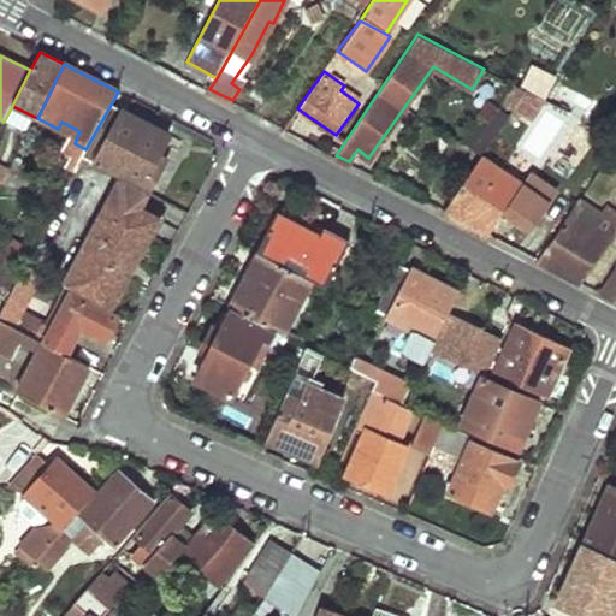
[(508,93),(519,100),(526,90),(514,84),(508,93)]
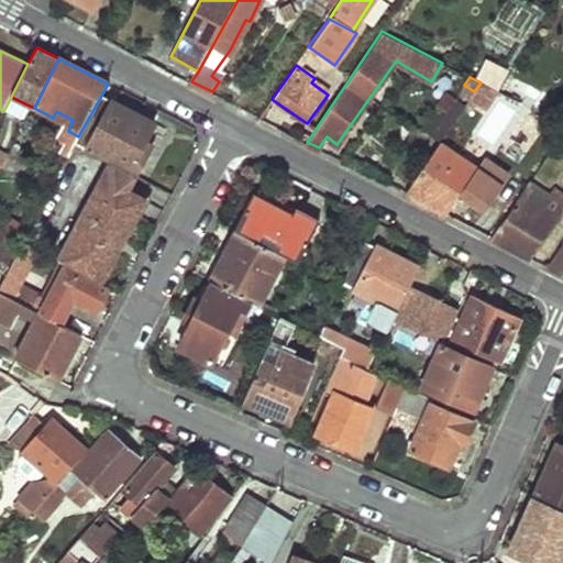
[(474,91),(466,102),(472,107),(475,103),(486,110),(498,91),(481,83),(474,91)]
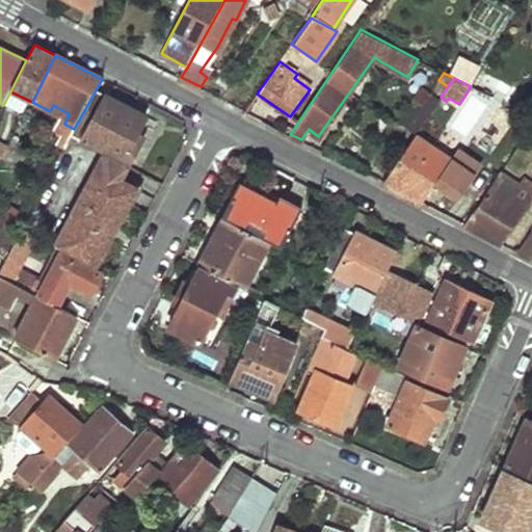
[(398,118),(417,131),(437,101),(419,88),(398,118)]
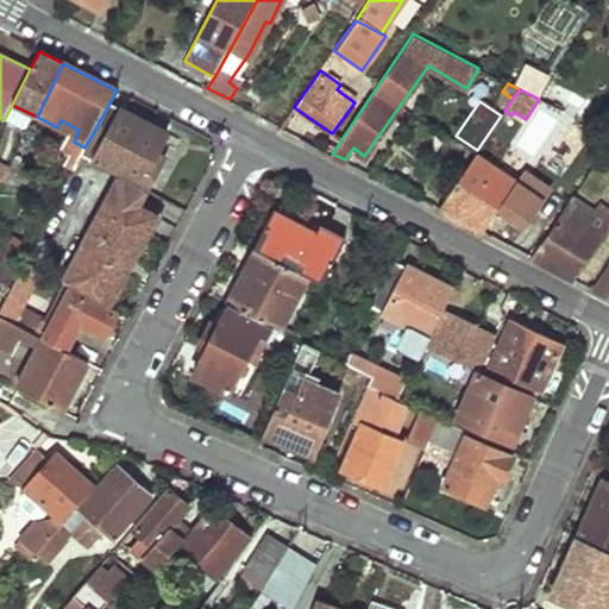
[(85,148),(80,155),(119,176),(148,192),(176,139),(110,104),(85,148)]
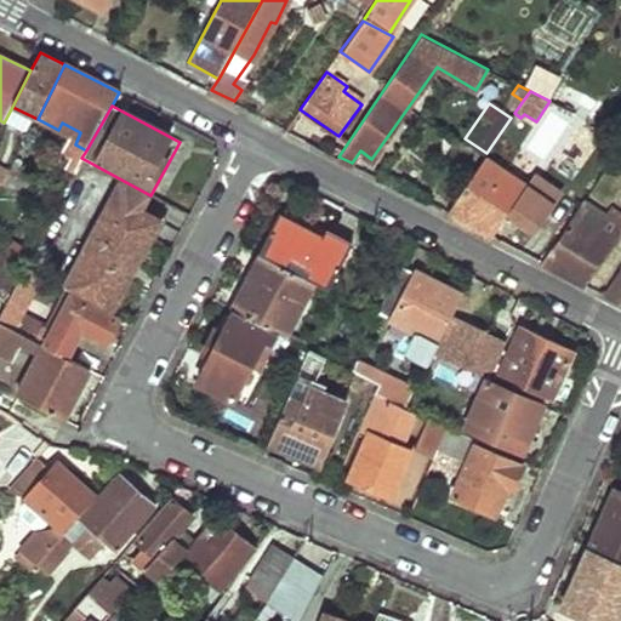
[(484,157),(448,210),(494,234),(527,183),(484,157)]
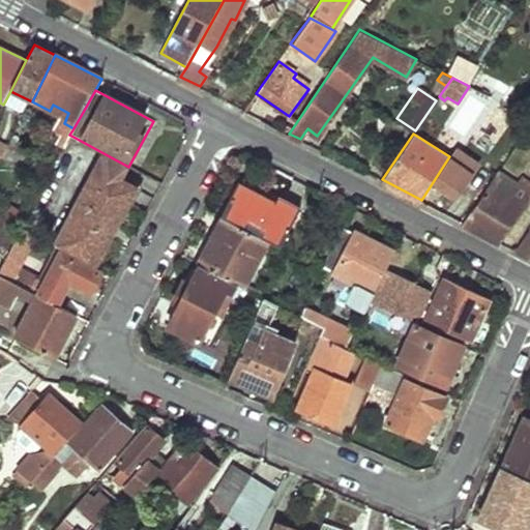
[(55,245),(96,267),(138,189),(121,180),(128,167),(104,153),(55,245)]
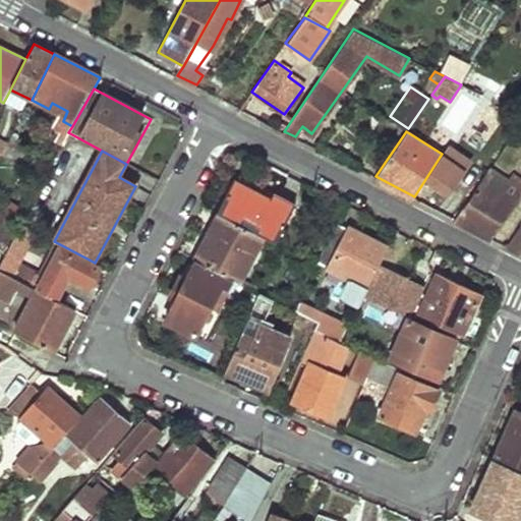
[(494,172),(457,219),(493,236),(520,194),(520,178),(513,173),(508,181),(494,172)]
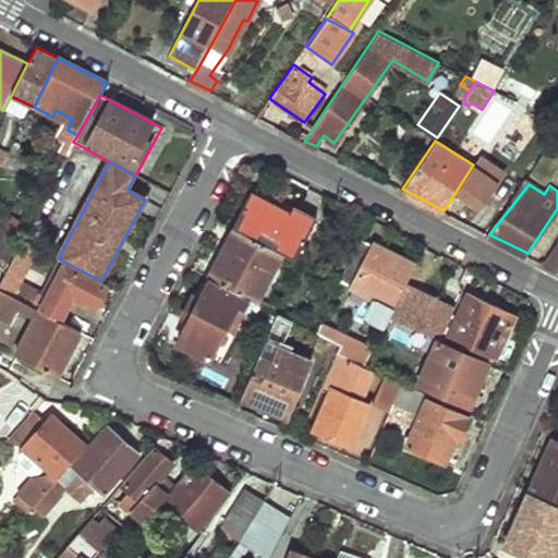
[(255,186),(233,228),(237,229),(282,254),(296,261),(318,219),(255,186)]
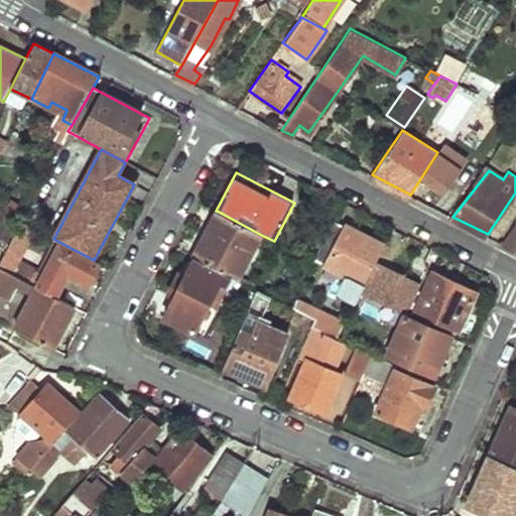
[(219,212),(195,258),(231,276),(238,279),(261,235),(219,212)]
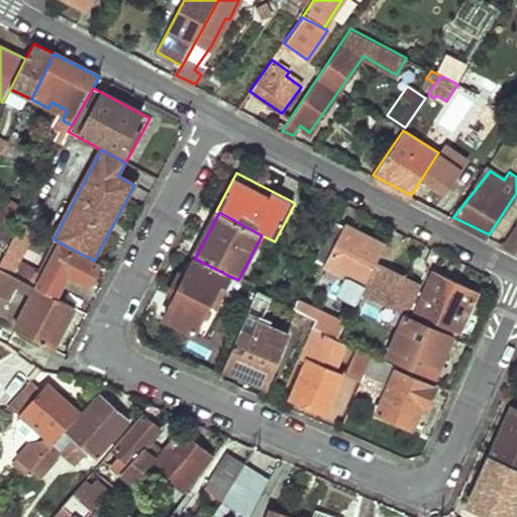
[(315,261),(364,285),(386,247),(335,220),(315,261)]
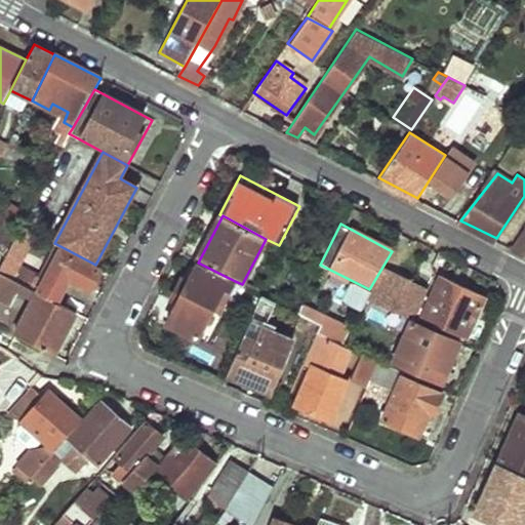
[(524,226),(509,246),(524,254),(524,226)]
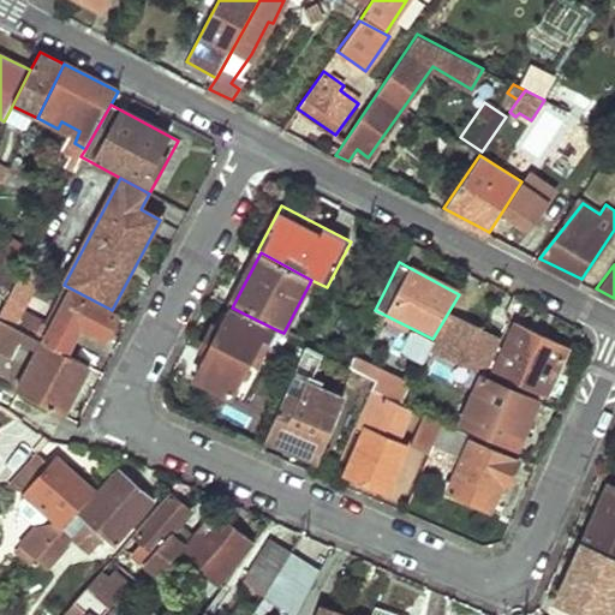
[(23,267),(0,310),(0,318),(23,332),(36,338),(45,321),(22,309),(33,286),(25,282),(31,272),(23,267)]
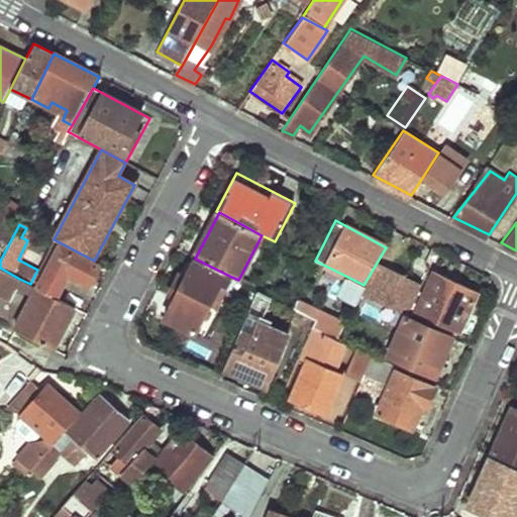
[(60,246),(35,288),(55,298),(68,274),(89,284),(98,267),(60,246)]
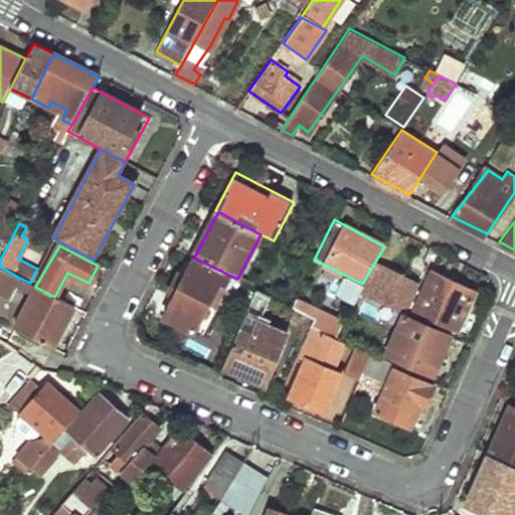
[(161,318),(203,339),(224,297),(220,296),(230,276),(194,258),(191,264),(184,261),(168,294),(172,296),(161,318)]
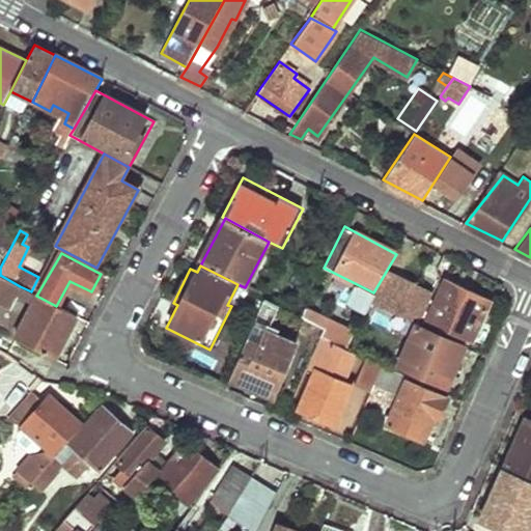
[(372,301),(416,322),(428,290),(388,271),(372,301)]
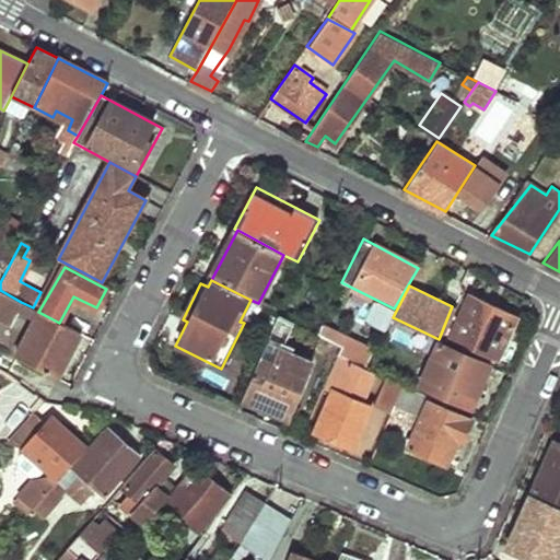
[(0,290),(0,317),(10,323),(21,302),(0,290)]
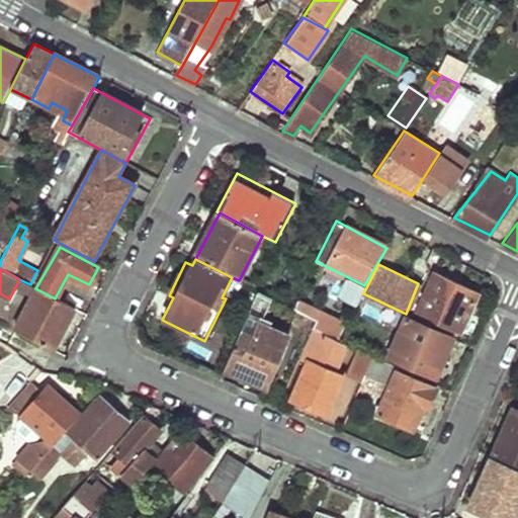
[(417,312),(460,332),(479,293),(435,273),(417,312)]
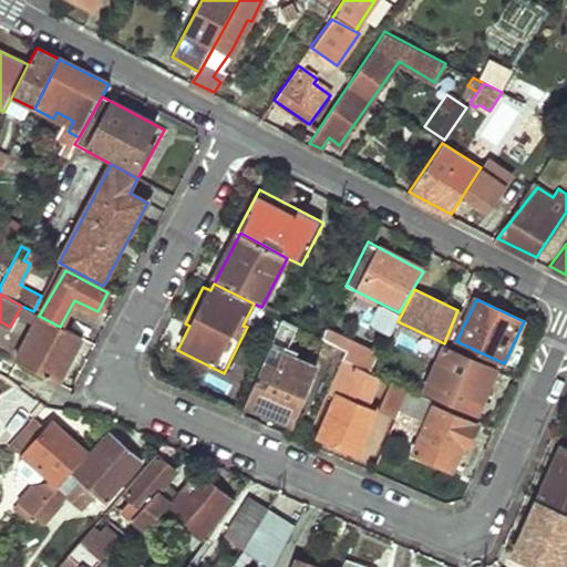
[(39,316),(14,360),(59,383),(83,339),(60,327),(39,316)]
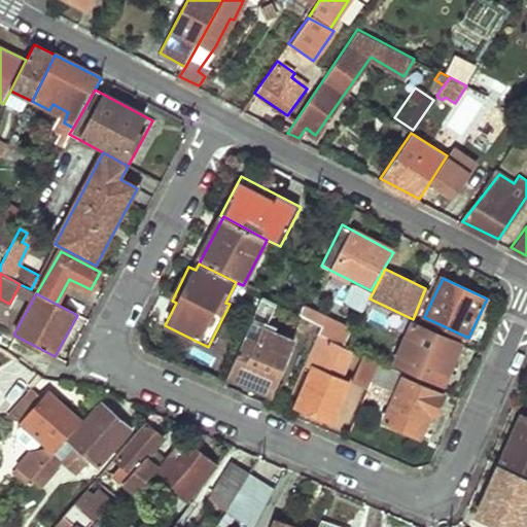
[(262,296),(230,374),(248,383),(247,385),(271,395),(295,338),(266,325),(275,303),(262,296)]
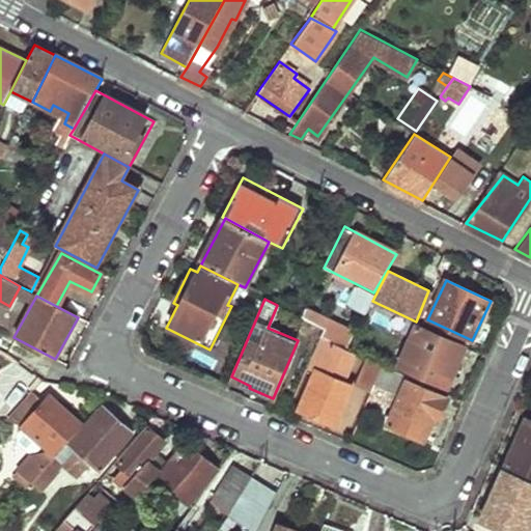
[(399,365),(447,386),(456,365),(450,363),(458,344),(417,326),(414,332),(409,329),(407,334),(412,336),(399,365)]
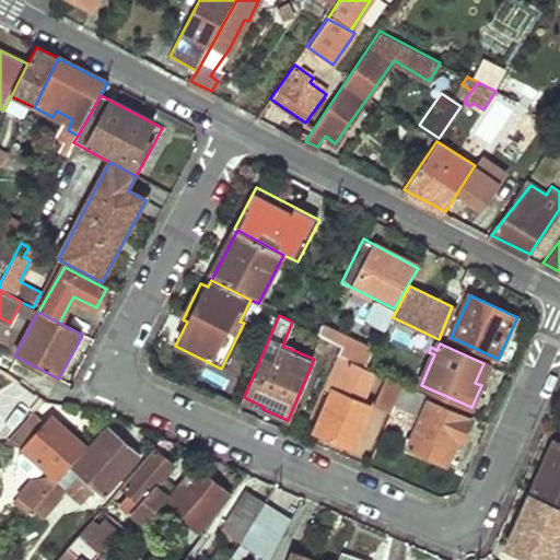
[(316,429),(354,445),(372,407),(361,401),(364,395),(353,391),(359,377),(366,381),(371,370),(337,356),(324,385),(334,389),(316,429)]
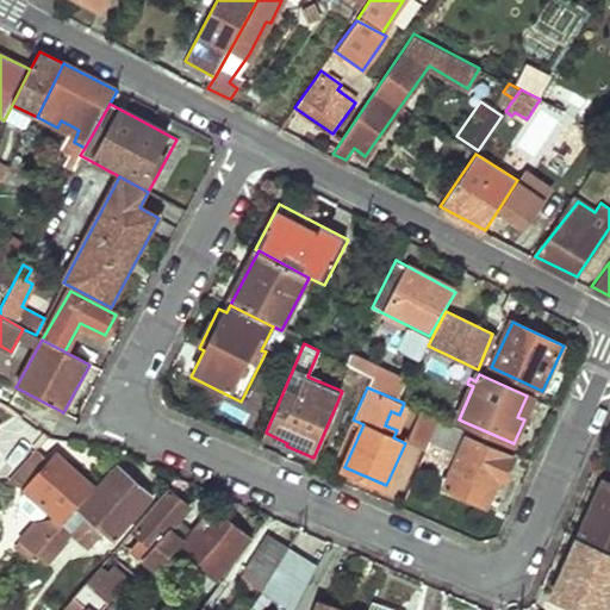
[(411,437),(429,448),(436,431),(441,419),(423,411),(411,437)]
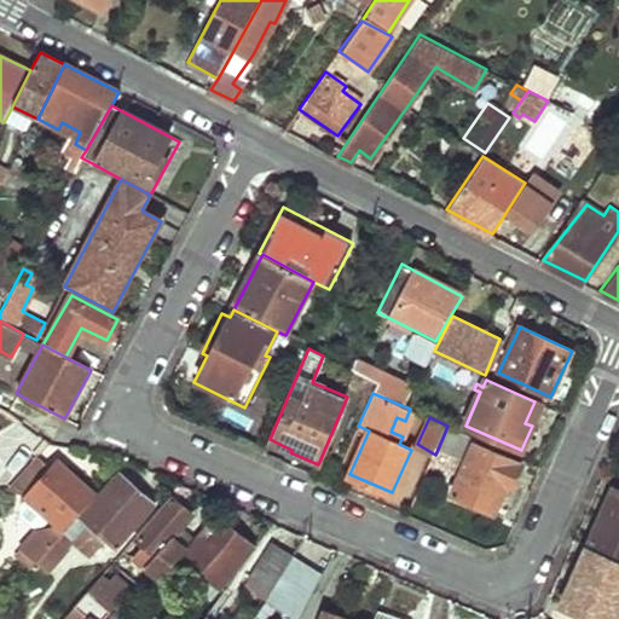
[(435,455),(443,457),(450,441),(443,438),(435,455)]
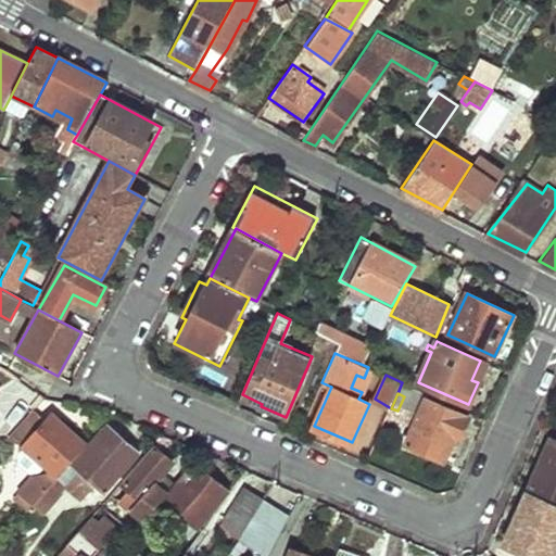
[(469,418),(427,399),(406,444),(449,464),(469,418)]
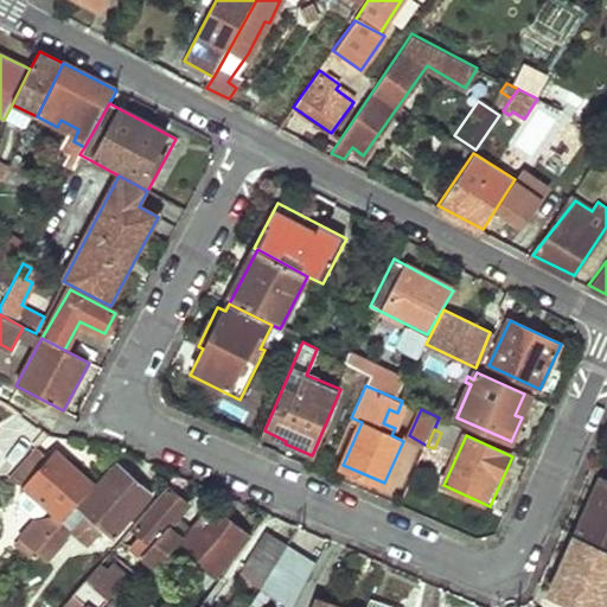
[(49,510),(61,521),(93,485),(74,467),(66,474),(49,458),(24,486),(29,491),(24,496),(23,499),(23,505),(34,516),(39,516),(43,515),(46,513),(49,510)]
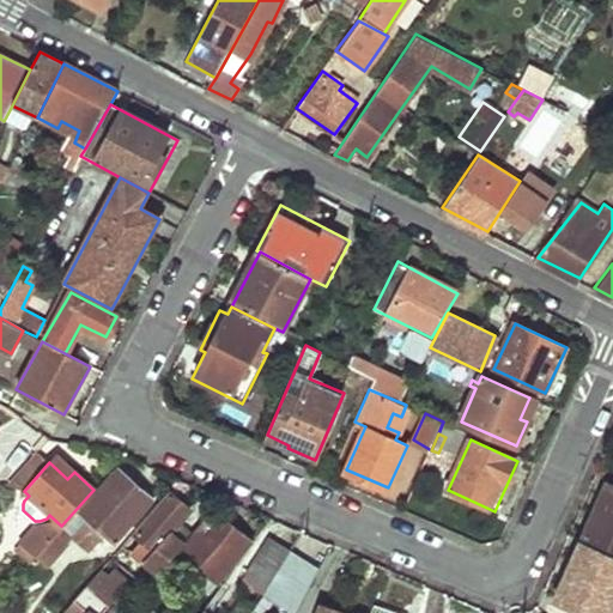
[(56,532),(35,557),(46,565),(72,536),(87,550),(102,534),(114,545),(149,503),(113,469),(93,490),(61,526),(56,532)]
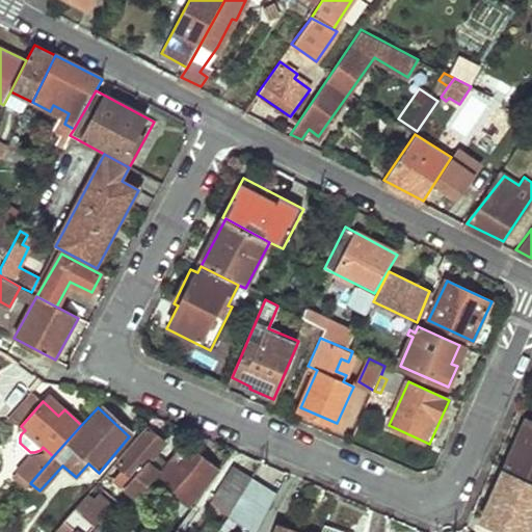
[(531,422),(530,422),(520,446),(515,444),(506,466),(531,476),(531,422)]
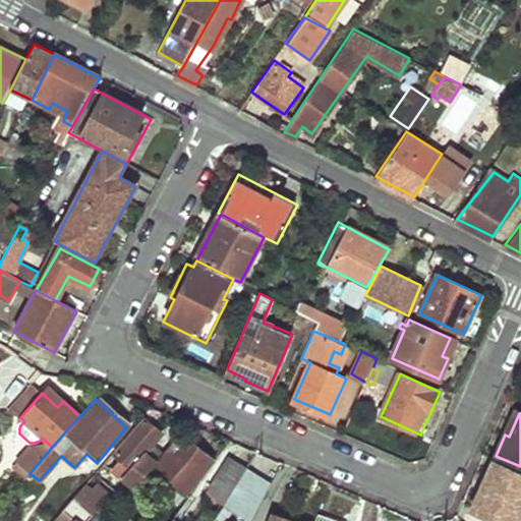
[(145,454),(160,432),(143,420),(113,454),(119,460),(112,469),(133,488),(141,478),(155,463),(145,454)]
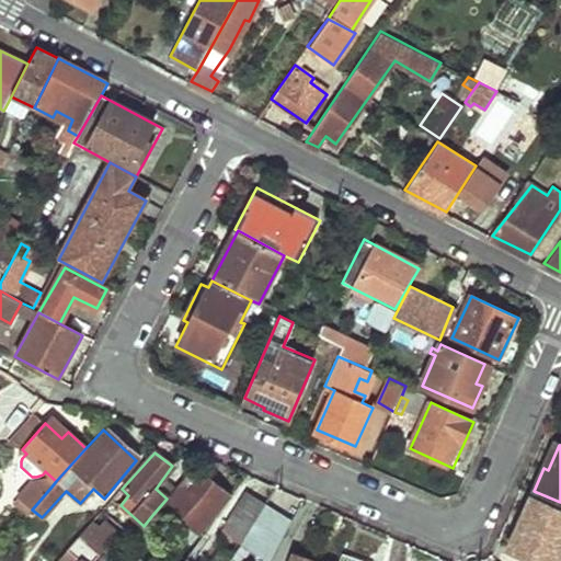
[(167,499),(152,515),(190,546),(230,495),(194,466),(167,499)]
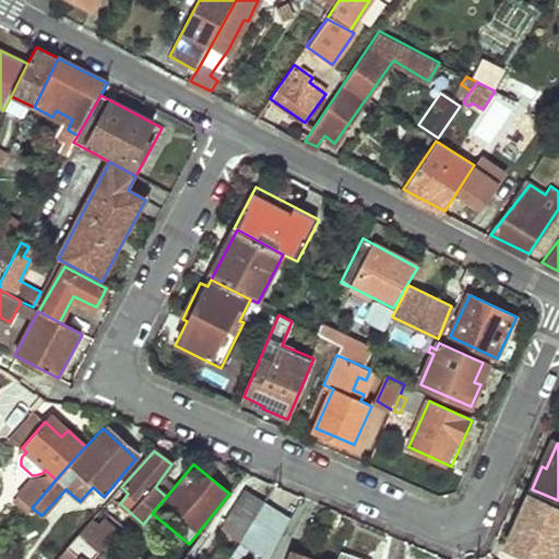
[(22,498),(32,508),(51,485),(40,475),(22,498)]
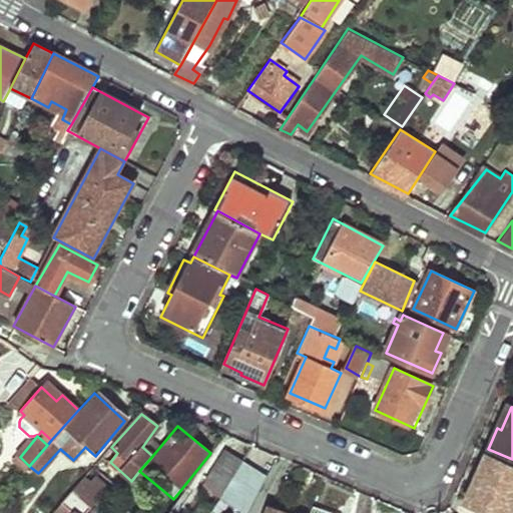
[(242,460),(225,449),(205,481),(222,492),(242,460)]
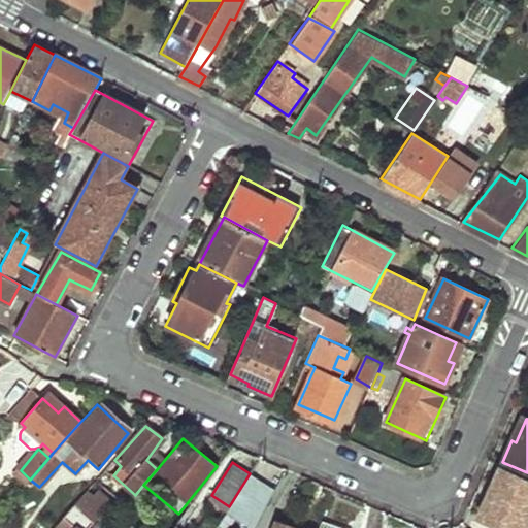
[(527,482),(498,468),(476,516),(503,527),(522,527),(527,516),(527,482)]
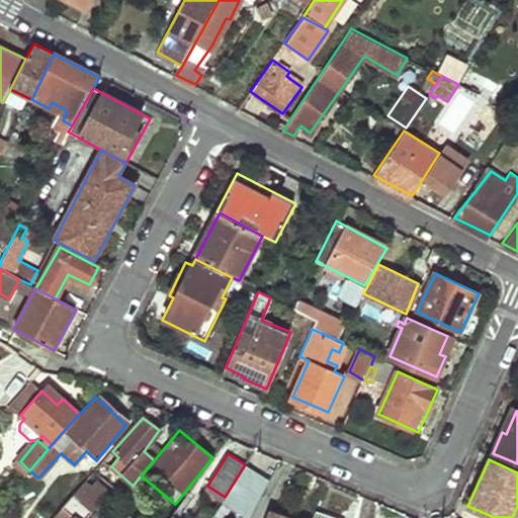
[(85,517),(107,493),(94,481),(87,489),(82,484),(52,517),(85,517)]
